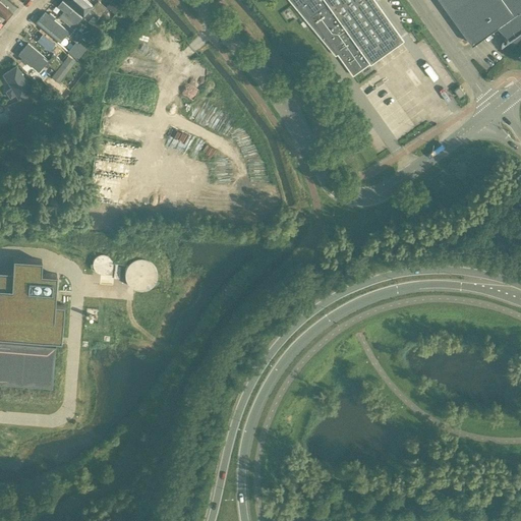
[(0,0),(0,12),(6,18),(15,8),(5,0),(0,0)]
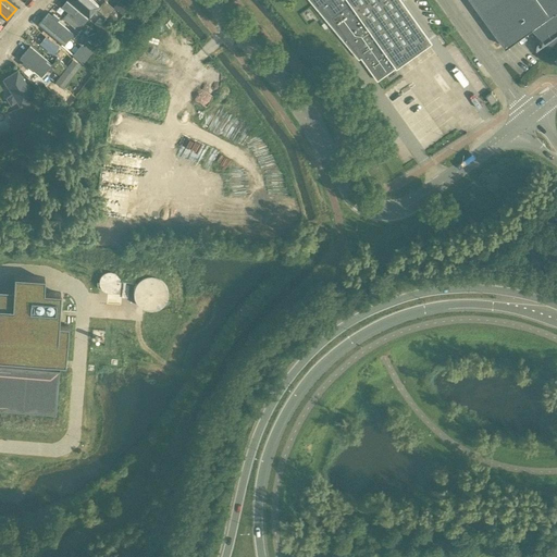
[(62,16),(77,29),(87,17),(65,0),(64,0),(61,5),(66,10),(62,16)]
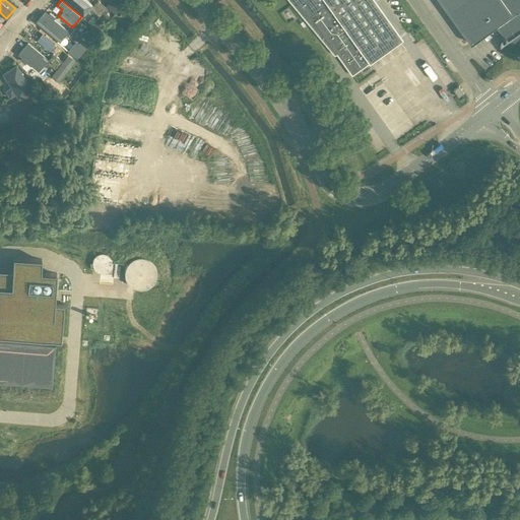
[(63,0),(82,15),(92,3),(87,0),(63,0)]
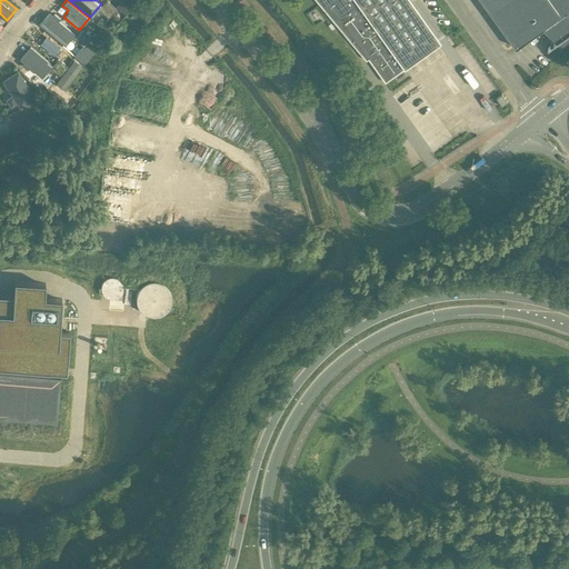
[(107,0),(102,6),(112,13),(117,9),(107,0)]
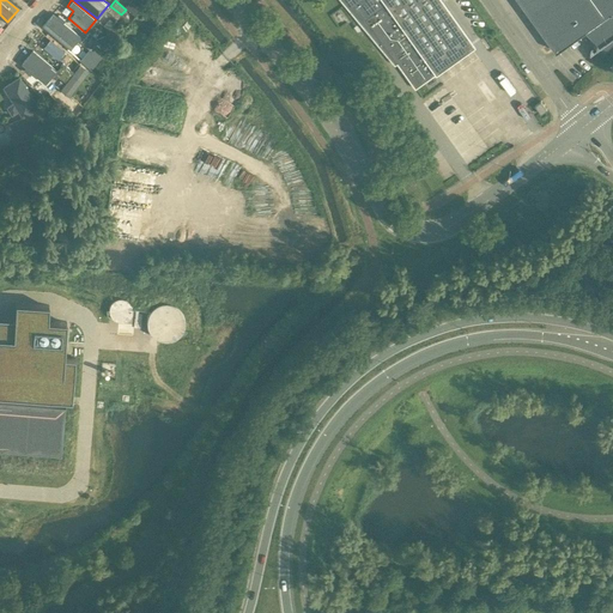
[(340,0),(395,65),(398,62),(416,89),(438,72),(436,68),(471,43),(439,0),(340,0)]
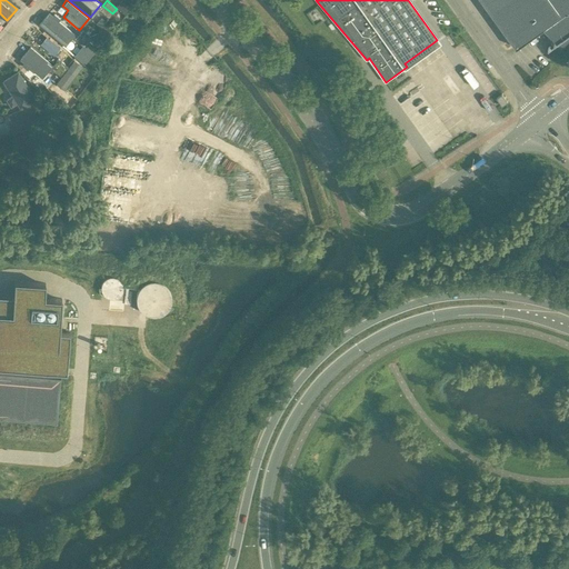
[(568,0),(481,0),(517,48),(543,28),(550,35),(547,37),(552,41),(555,39),(562,46),(568,38),(568,0)]
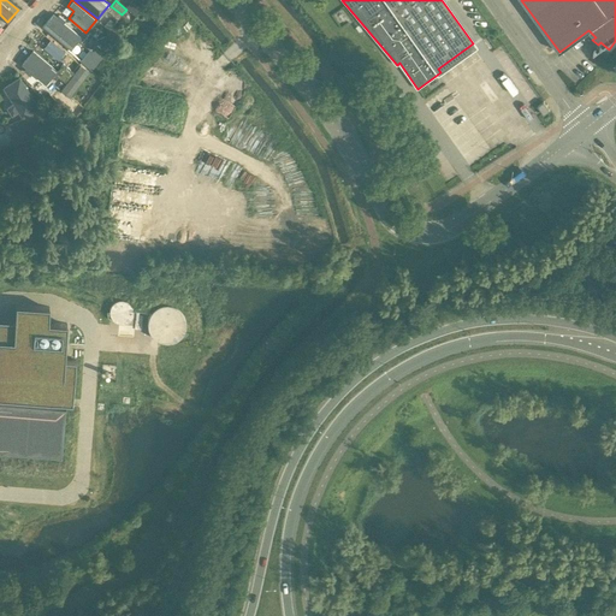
[(107,11),(117,19),(122,15),(111,6),(107,11)]
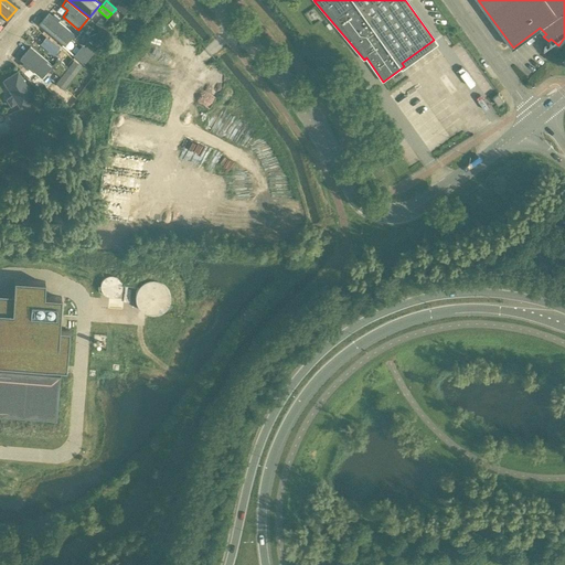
[(64,43),(74,32),(57,19),(60,17),(53,12),(52,14),(48,11),(38,22),(64,43)]
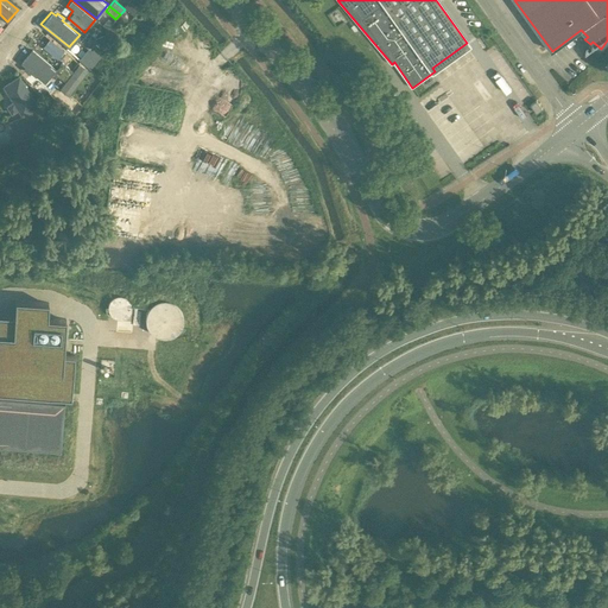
[(115,35),(128,20),(120,14),(115,19),(107,29),(115,35)]
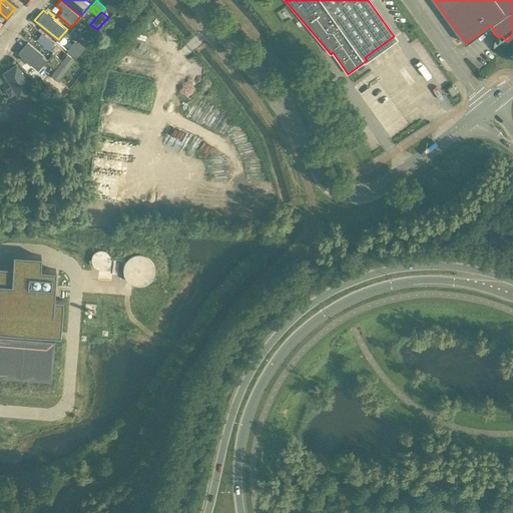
[(74,26),(70,31),(79,37),(83,33),(74,26)]
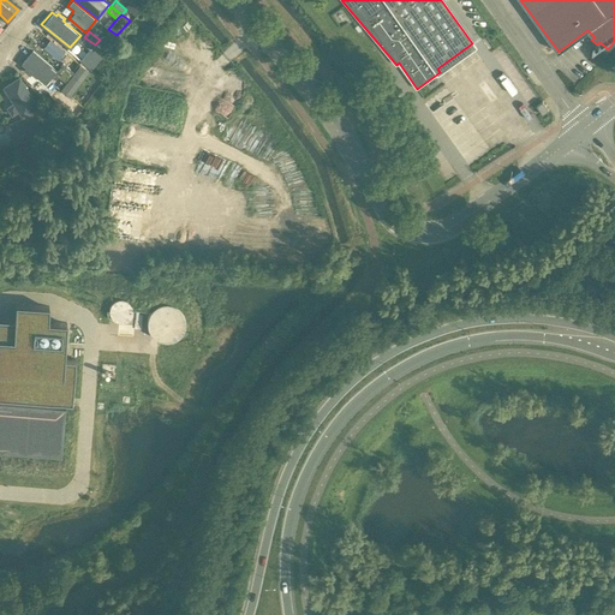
[(49,37),(42,47),(58,59),(65,49),(49,37)]
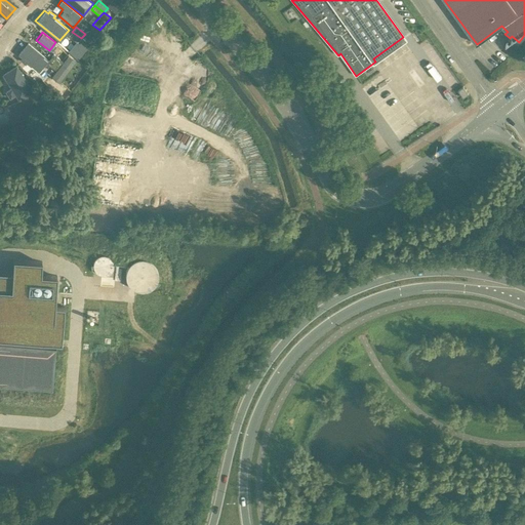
[(81,38),(72,32),(69,36),(76,41),(77,43),(81,38)]
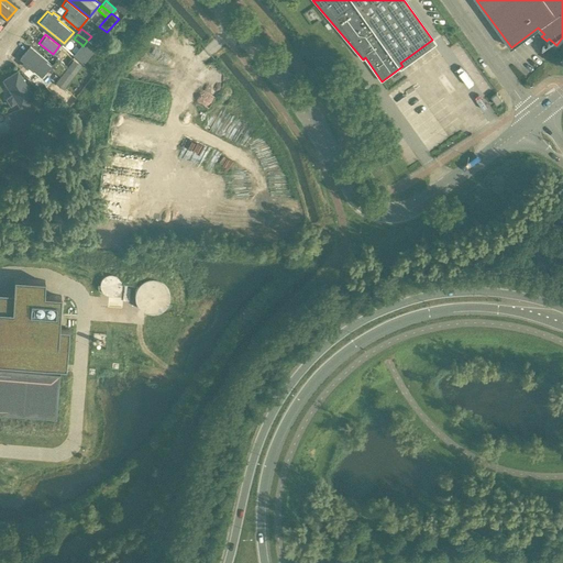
[(87,41),(83,46),(81,44),(73,54),(84,64),(89,55),(96,48),(95,48),(87,41)]
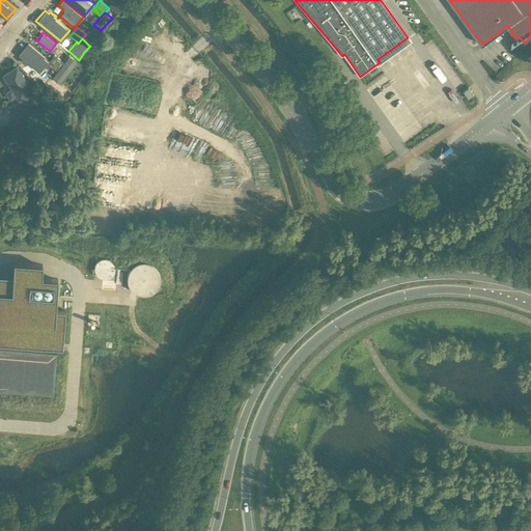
[(38,72),(49,59),(28,42),(18,54),(22,57),(20,59),(25,63),(27,61),(38,72)]
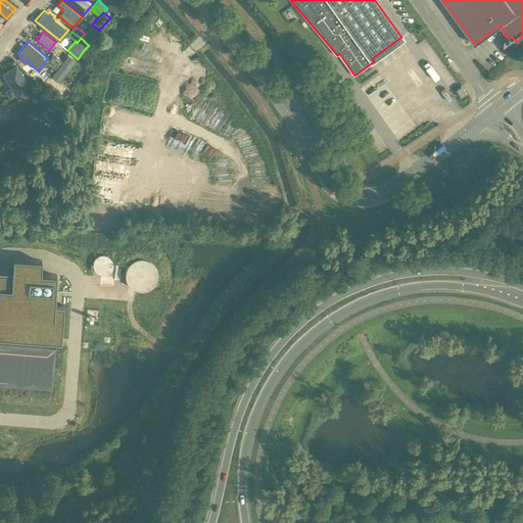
[(50,58),(58,64),(61,60),(53,53),(50,58)]
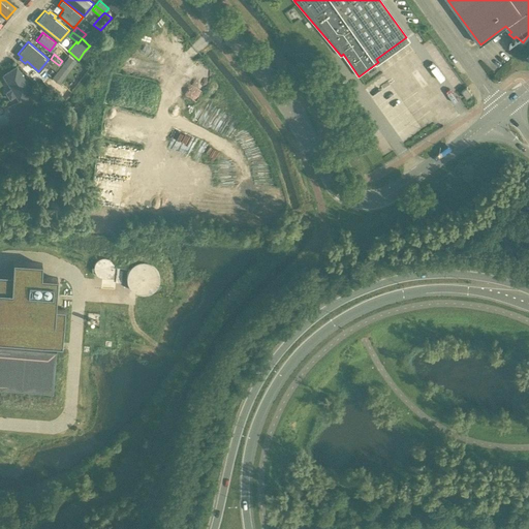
[(47,63),(55,70),(59,65),(51,59),(47,63)]
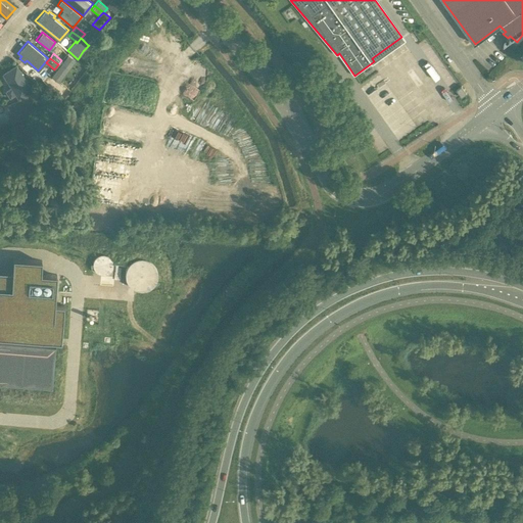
[(18,99),(33,89),(15,63),(1,74),(18,99)]
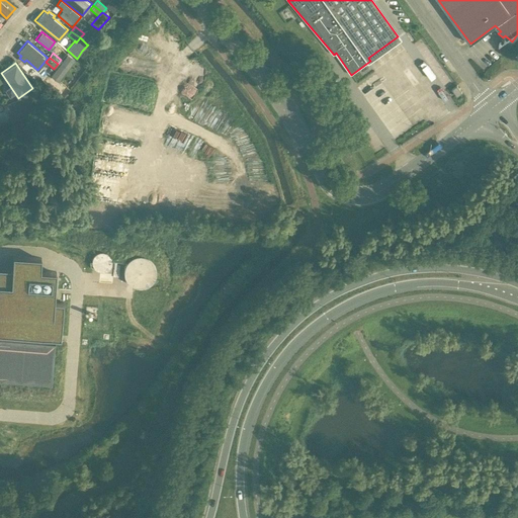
[(462,92),(457,85),(451,88),(457,96),(462,92)]
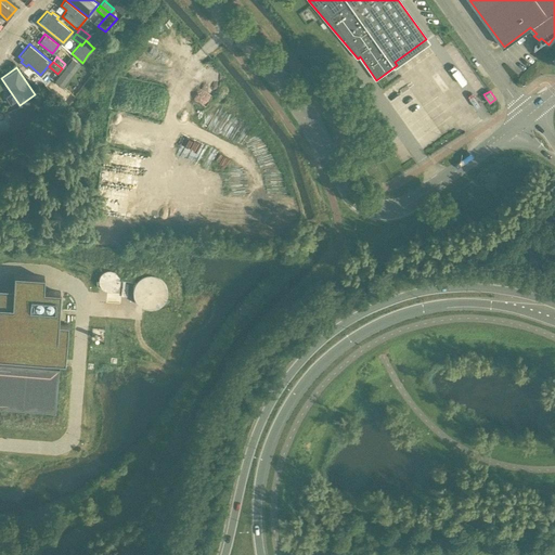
[(15,115),(26,112),(24,105),(13,110),(15,115)]
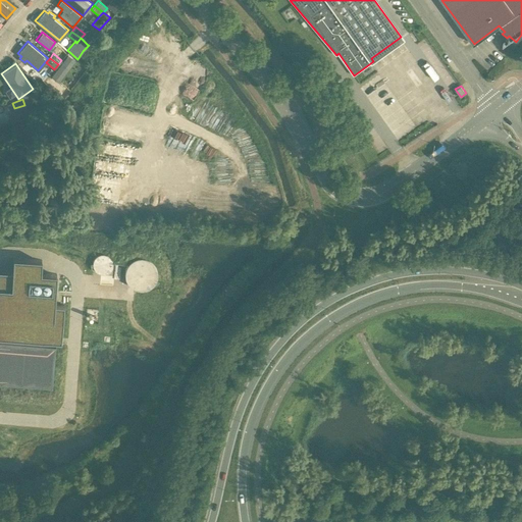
[(116,163),(117,152),(105,151),(104,162),(116,163)]
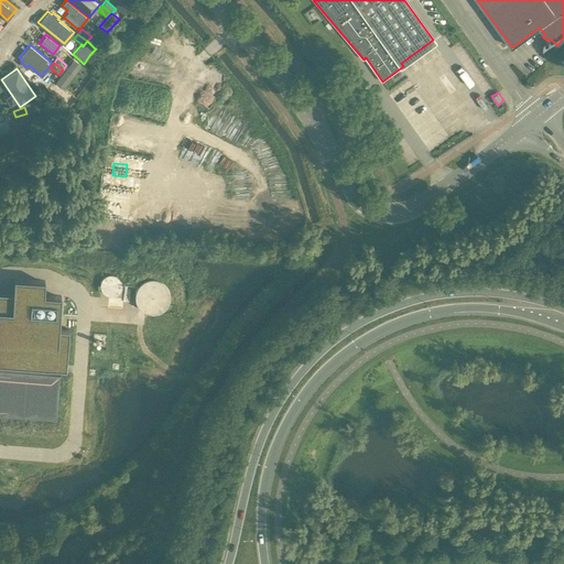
[(0,361),(66,367),(68,327),(58,326),(61,294),(44,293),(45,280),(14,279),(13,292),(0,290),(0,361)]
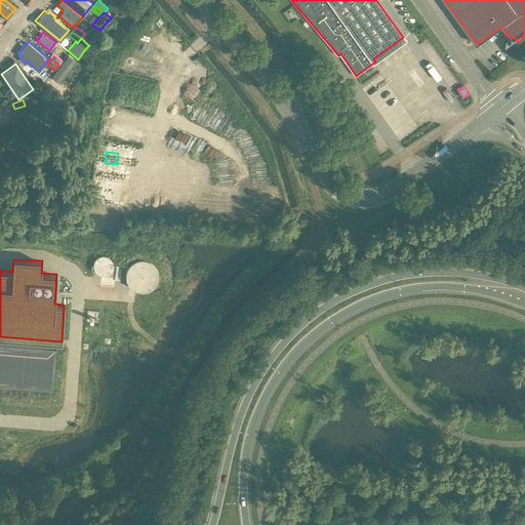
[(0,387),(52,391),(55,349),(0,344),(0,387)]
